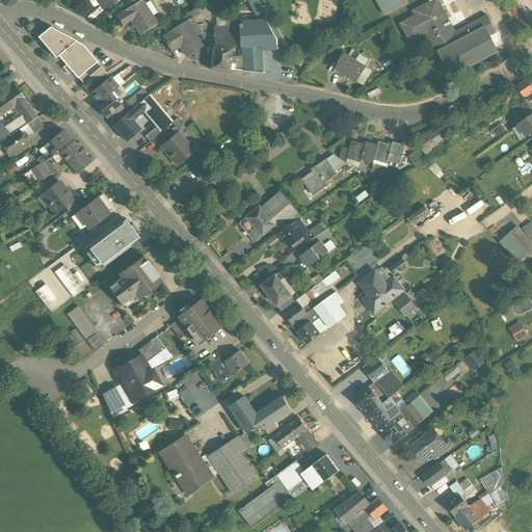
[(268,24),(254,0),(246,0),(261,25),(268,24)]
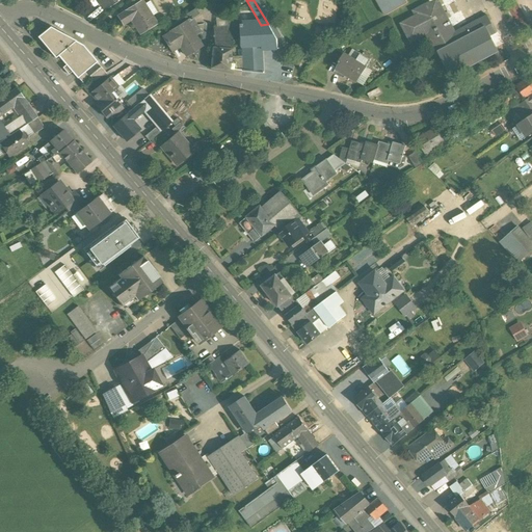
[(404,0),(375,0),(384,17),(407,3),(404,0)]
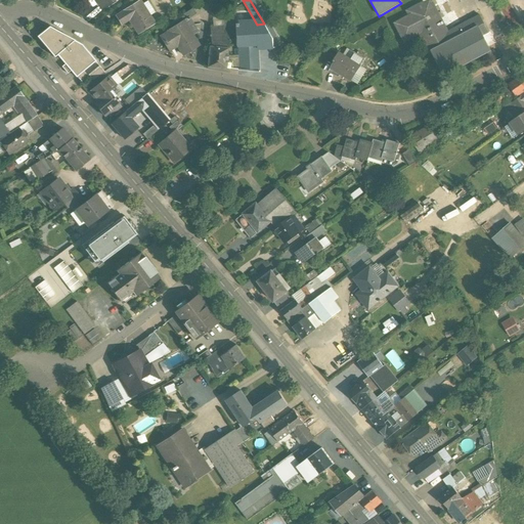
[(431,0),(428,0),(424,2),(424,1),(405,11),(408,15),(393,24),(404,43),(418,35),(429,54),(432,53),(444,77),(445,77),(445,76),(490,52),(491,52),(483,36),(488,33),(479,14),(448,32),(431,0)]
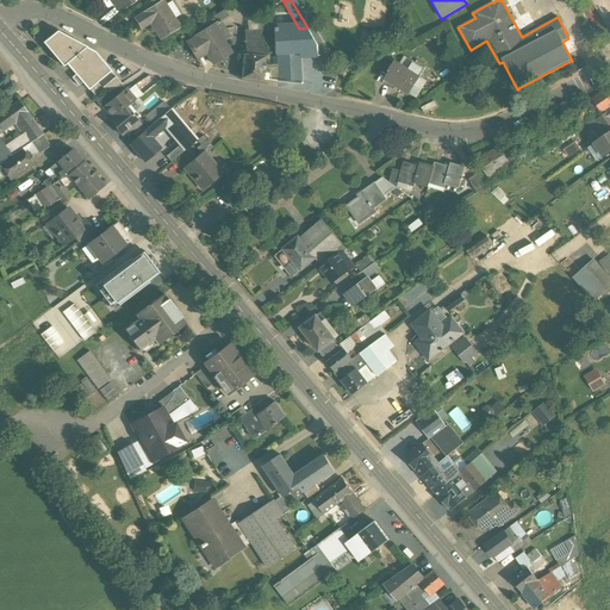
[(161,1),(134,19),(141,29),(149,23),(159,38),(178,27),(161,1)]
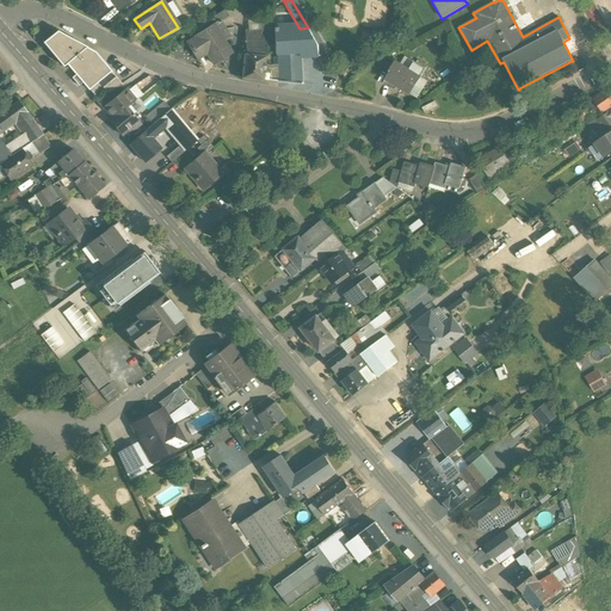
[(224,11),(210,19),(214,25),(220,22),(228,17),(224,11)]
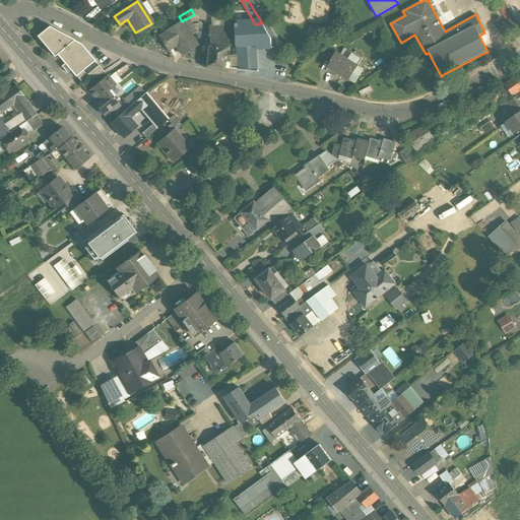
[(187,18),(182,21),(181,21),(190,36),(195,31),(187,18)]
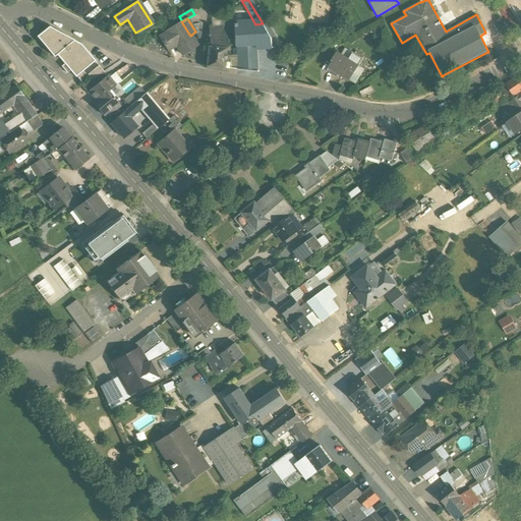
[(181,21),(167,31),(167,32),(160,37),(165,44),(164,45),(168,51),(176,46),(182,55),(196,46),(190,36),(181,21)]
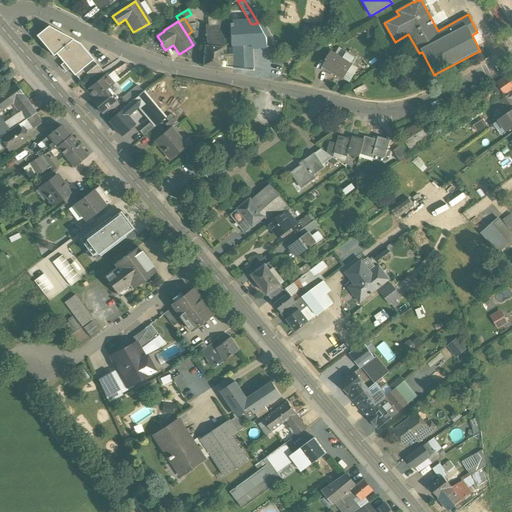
[(273,35),(266,21),(259,25),(266,39),(273,35)]
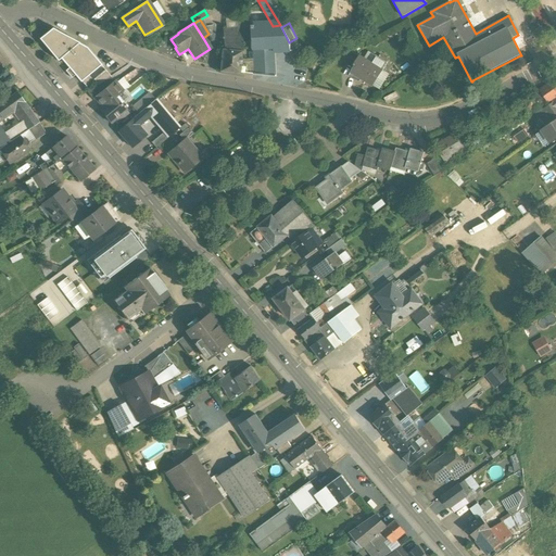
[(273,26),(252,27),(252,26),(250,26),(250,28),(251,41),(251,49),(252,49),(274,49),(274,53),(290,51),(289,42),(281,27),(280,25),(273,26)]
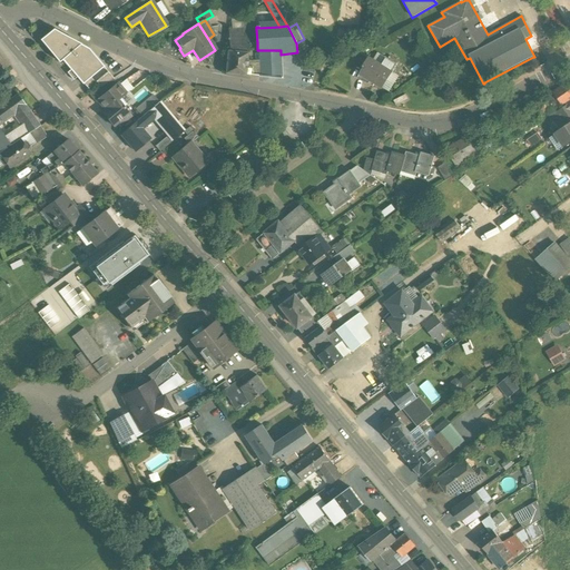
[(256,29),(228,30),(229,52),(246,55),(245,43),(257,42),(256,29)]
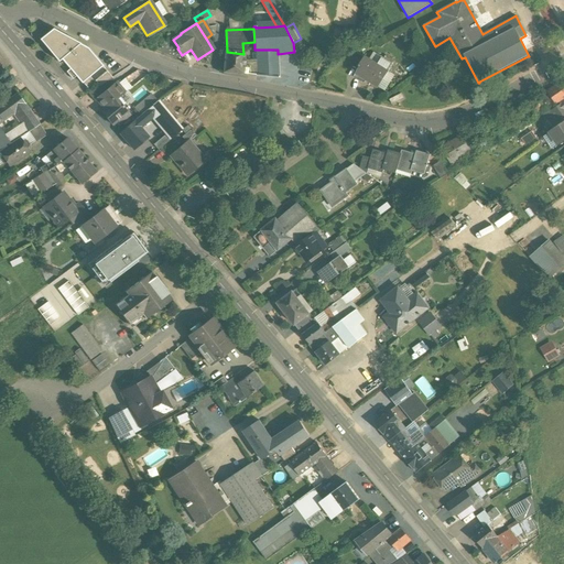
[(79,44),(53,30),(40,40),(60,62),(62,60),(79,44)]
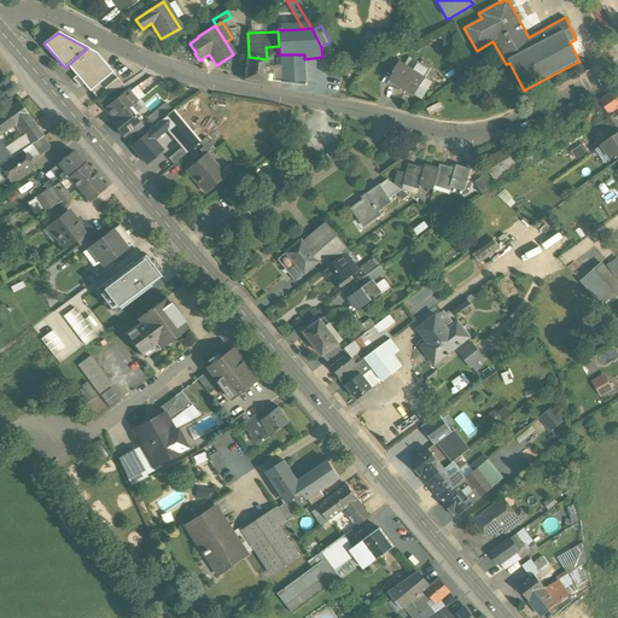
[(87,48),(68,65),(76,74),(73,77),(79,85),(82,82),(89,91),(114,71),(95,53),(87,48)]
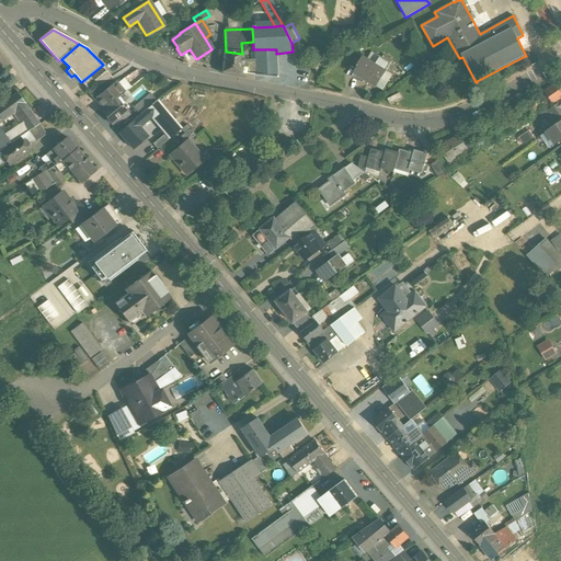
[(276,49),(254,49),(256,76),(277,78),(276,54),(276,49)]
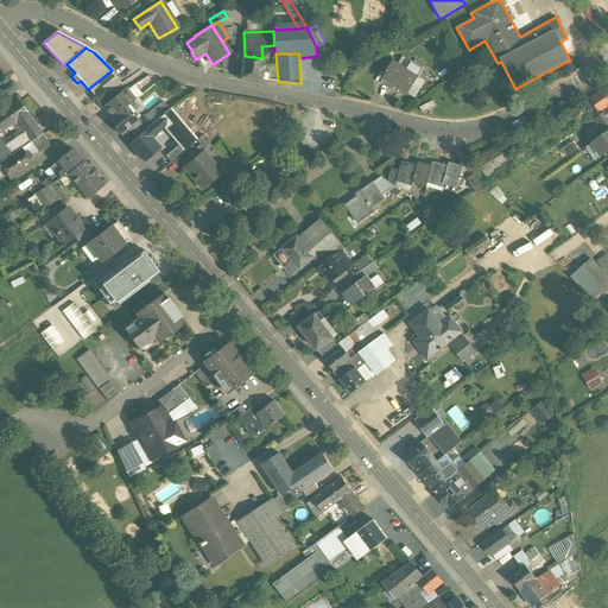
[(245,56),(244,56),(241,78),(261,81),(263,74),(264,74),(264,73),(264,67),(263,67),(263,58),(245,56)]
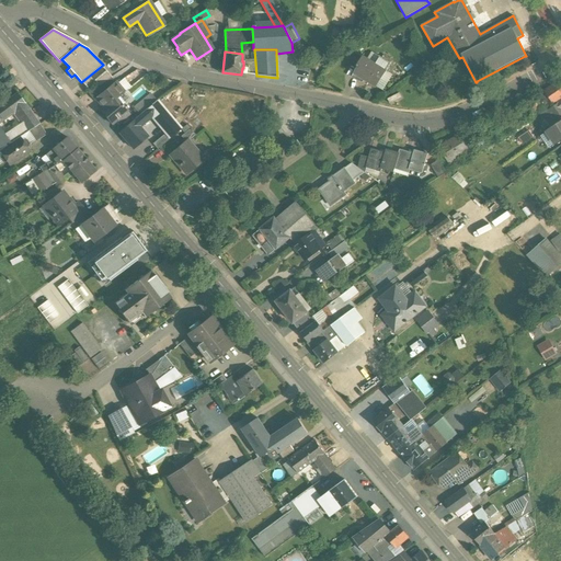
[(374,64),(362,57),(356,66),(357,67),(354,73),(361,78),(376,87),(386,71),(374,64)]
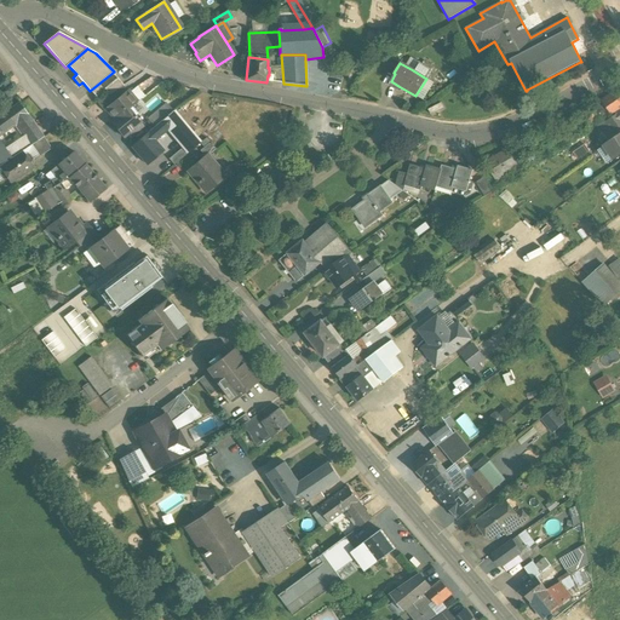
[(430,72),(418,63),(413,70),(426,79),(430,72)]
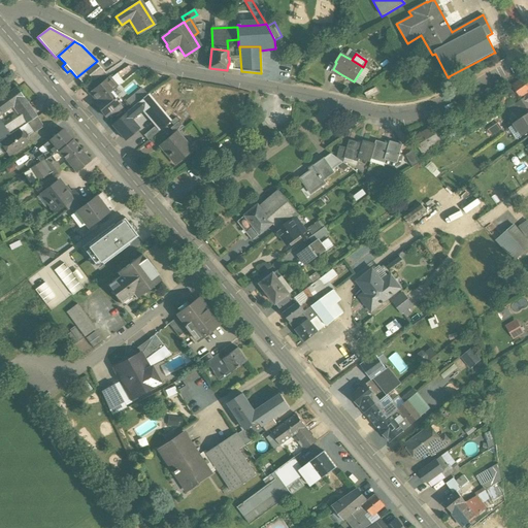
[(100,67),(90,76),(94,81),(104,73),(105,73),(100,67)]
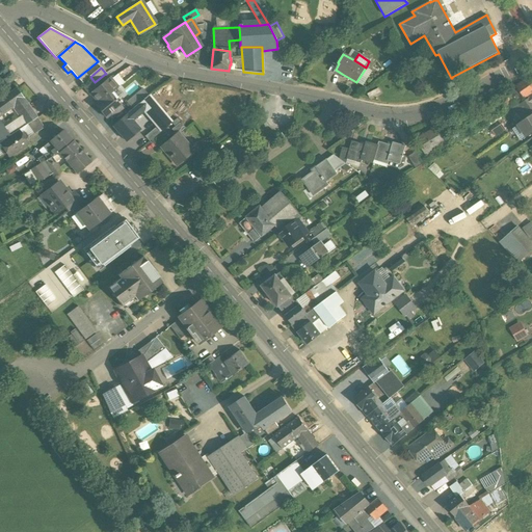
[(105,74),(95,81),(99,87),(109,79),(105,74)]
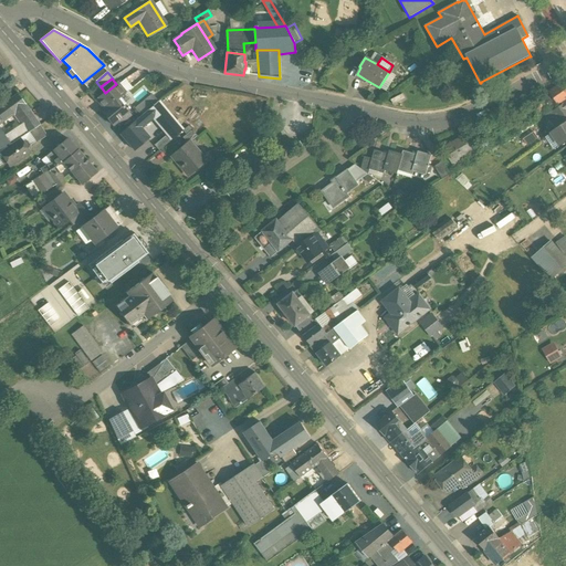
[(126,79),(121,82),(125,91),(130,88),(126,79)]
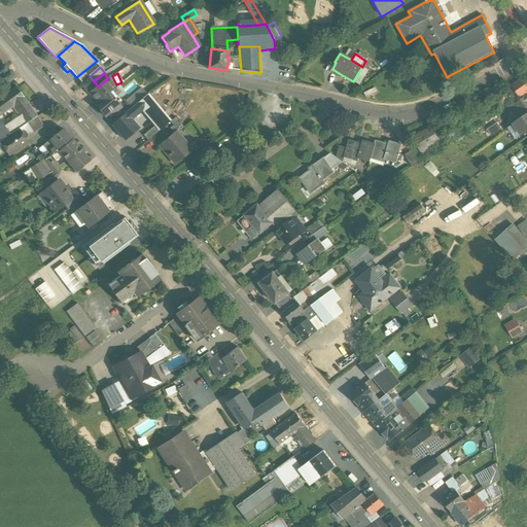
[(526,92),(526,78),(525,76),(512,86),(519,98),(526,92)]
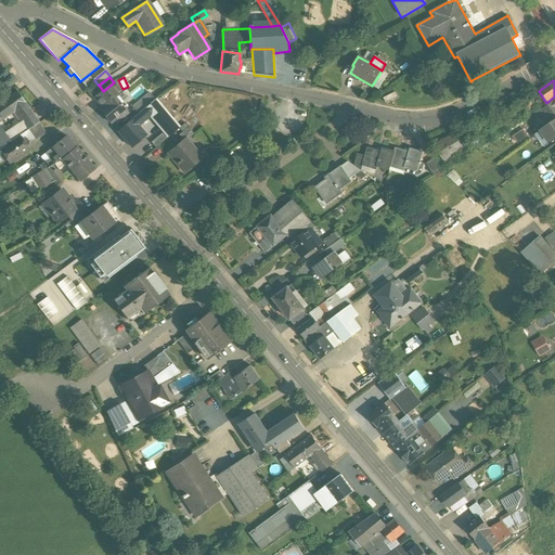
[(103,91),(93,100),(93,101),(97,99),(103,107),(117,95),(123,92),(114,82),(103,91)]
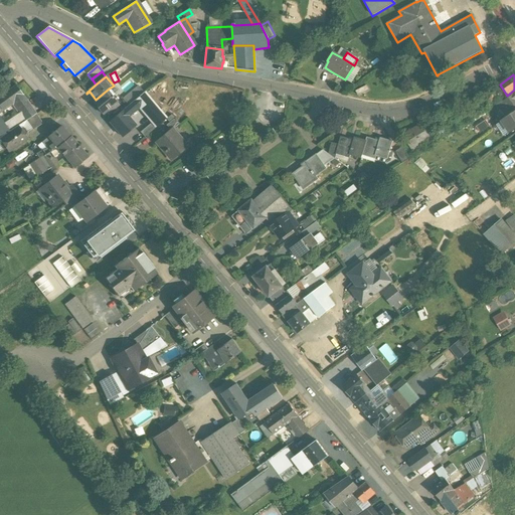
[(92,79),(80,87),(87,93),(96,84),(92,78),(92,79)]
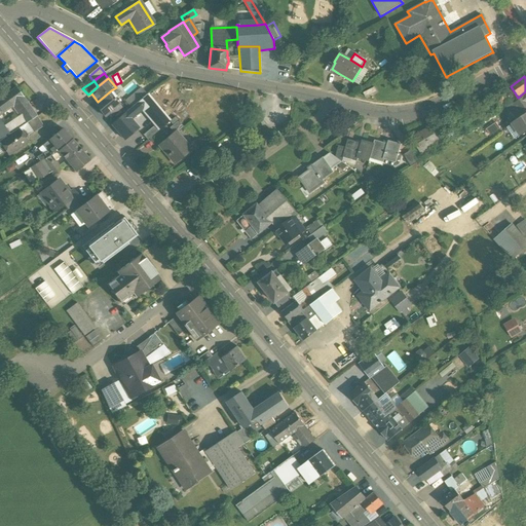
[(375,87),(364,94),(366,98),(377,92),(375,87)]
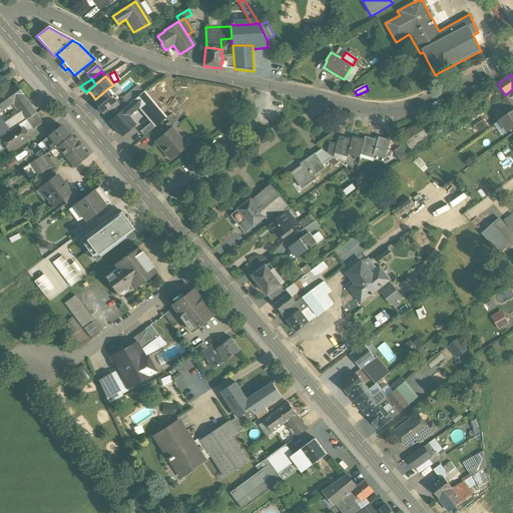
[(16,86),(0,96),(0,110),(15,100),(22,94),(16,86)]
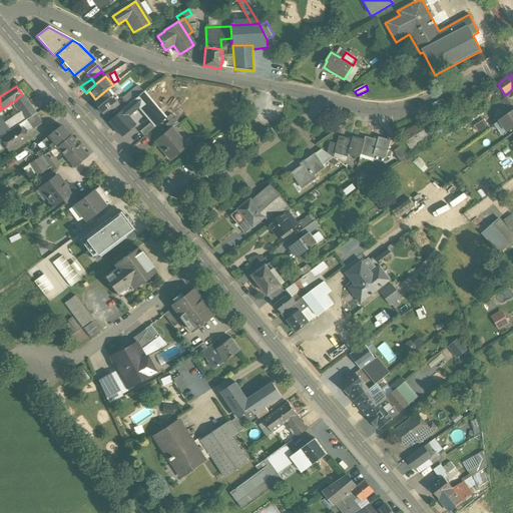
[(138,86),(122,99),(127,105),(133,100),(143,92),(138,86)]
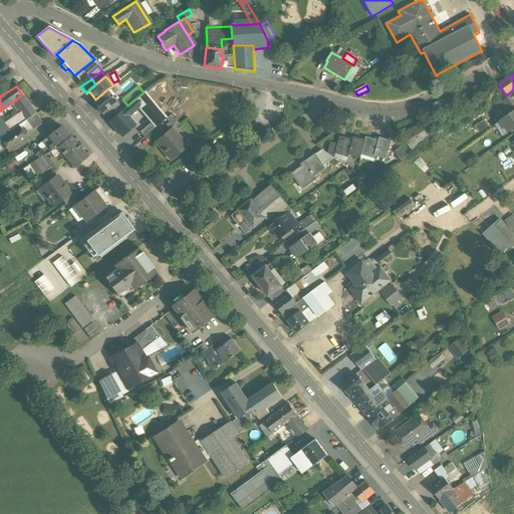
[(95,99),(92,102),(101,114),(106,109),(108,112),(118,104),(108,93),(110,91),(108,88),(95,99)]
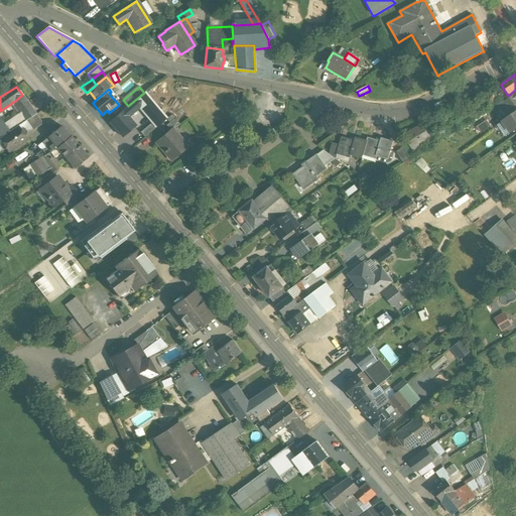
[(492,91),(484,97),(489,104),(497,98),(492,91)]
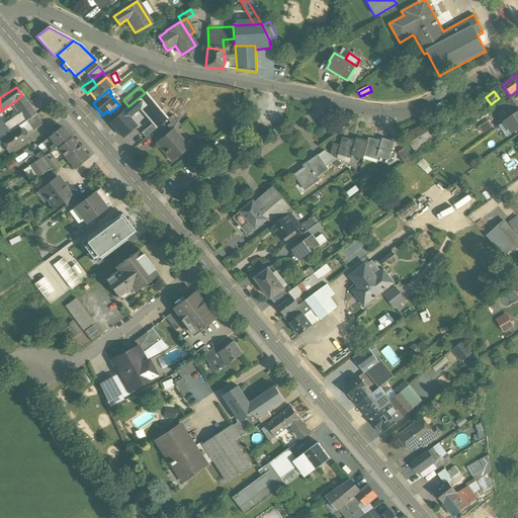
[(145,93),(135,101),(140,107),(145,114),(155,105),(145,93)]
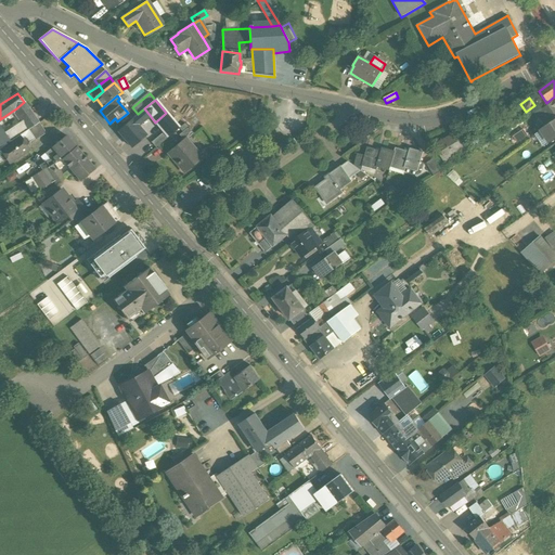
[(24,102),(16,108),(20,113),(27,107),(24,102)]
